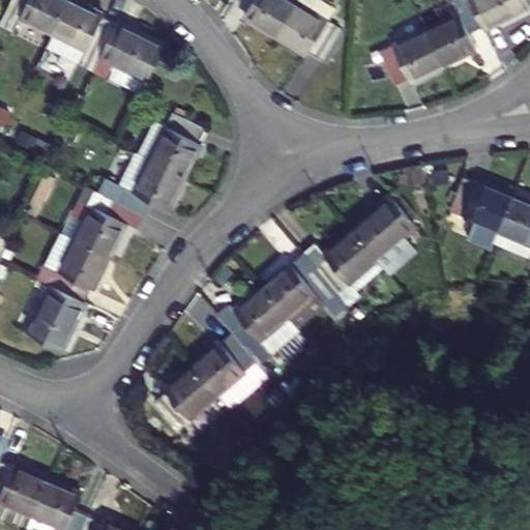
[(13,0),(1,26),(15,33),(22,19),(55,34),(71,0),(13,0)]
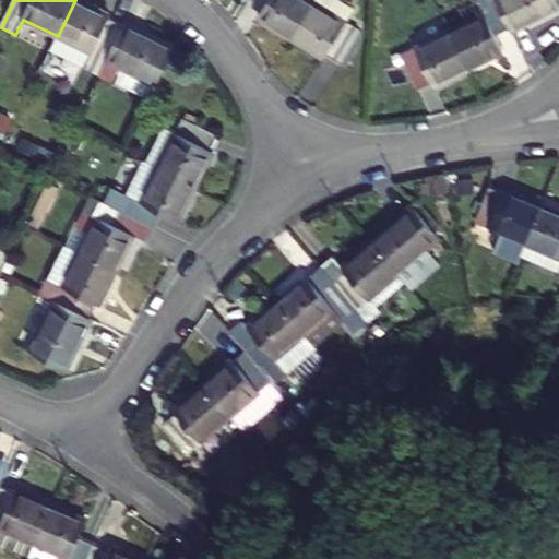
[(110,16),(76,0),(75,0),(58,36),(92,54),(84,69),(100,76),(125,26),(109,19),(110,16)]
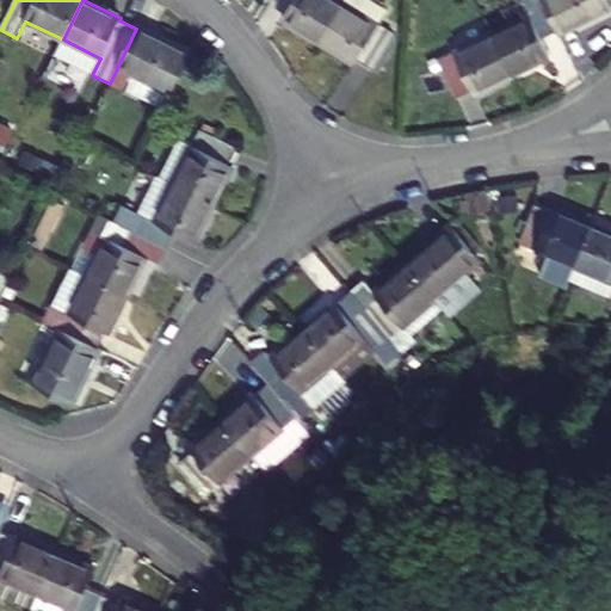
[(294,0),(282,22),(318,43),(341,4),(335,0),(294,0)]
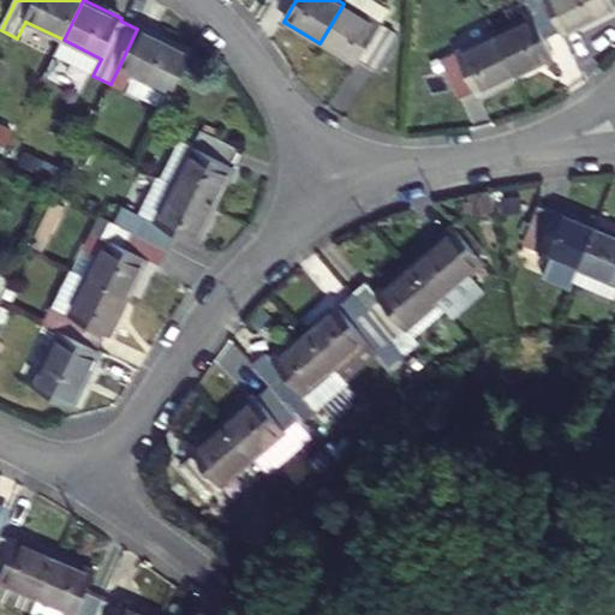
[(533,18),(494,37),(514,79),(553,61),(543,40),(561,31),(545,0),(532,0),(526,4),(533,18)]
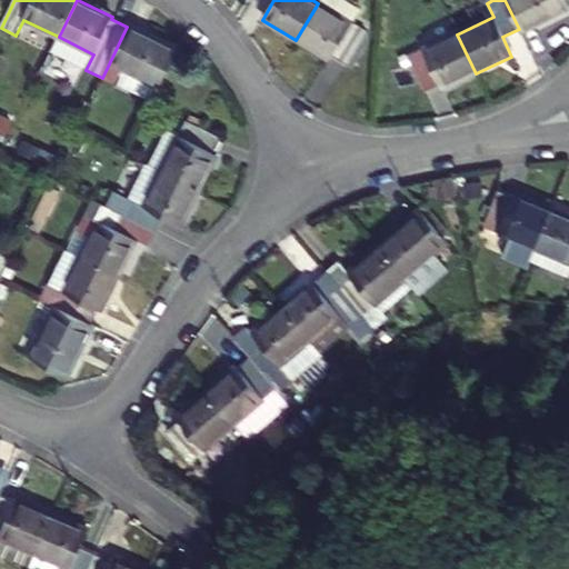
[(505,0),(519,29),(522,36),(568,12),(568,5),(567,0),(505,0)]
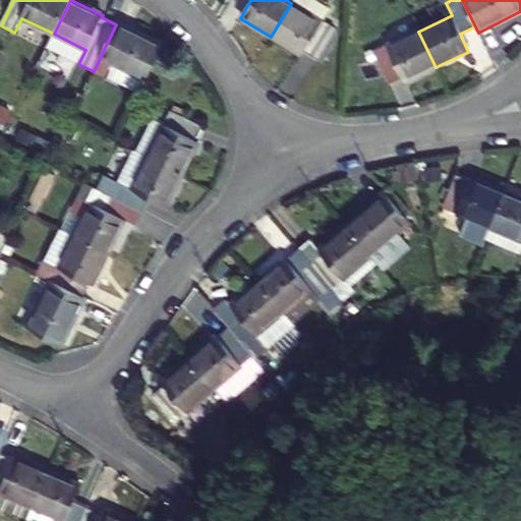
[(335,31),(291,3),(271,37),(302,56),(304,52),(316,60),(335,31)]
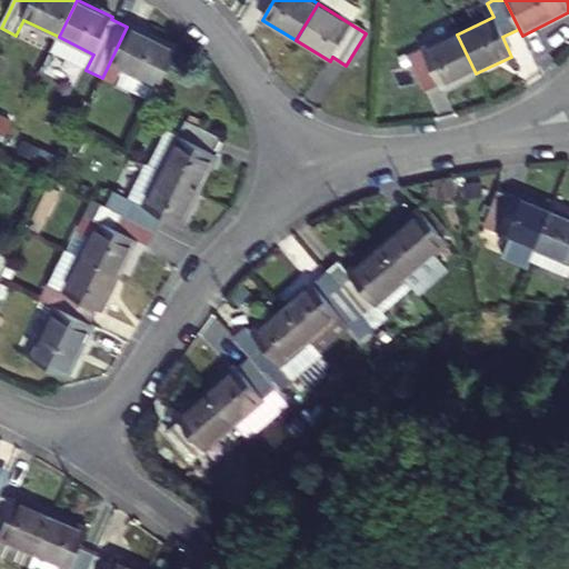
[(128,23),(127,27),(102,78),(152,102),(178,48),(128,23)]
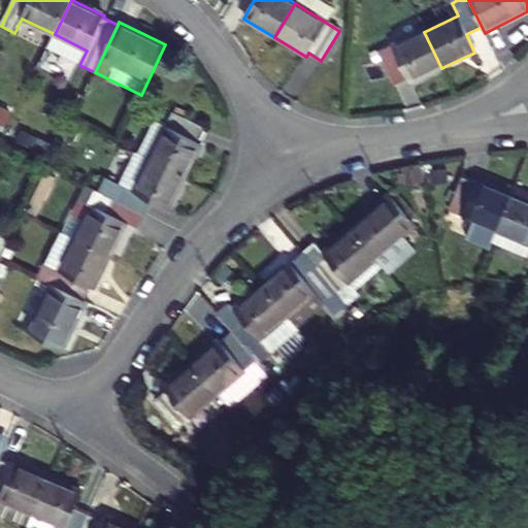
[(377,54),(394,88),(407,81),(408,85),(441,68),(424,32),(377,54)]
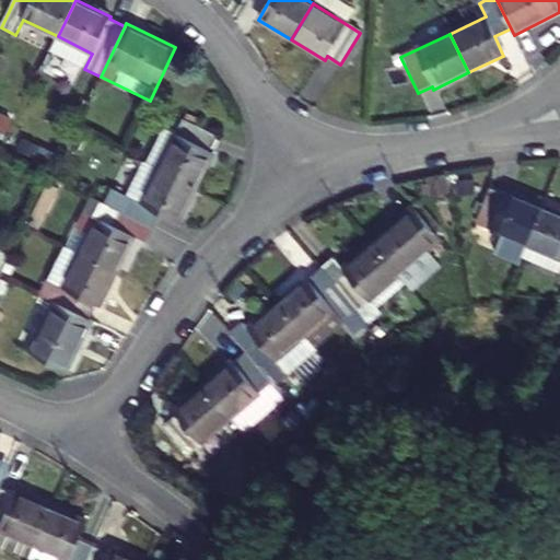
[(220,136),(185,118),(178,132),(167,127),(149,164),(197,188),(216,152),(212,150),(220,136)]
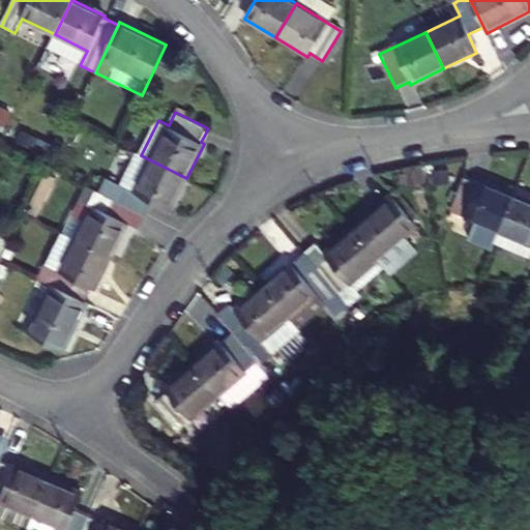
[(141,155),(138,153),(121,185),(107,178),(99,193),(146,216),(153,202),(171,210),(186,178),(141,155)]
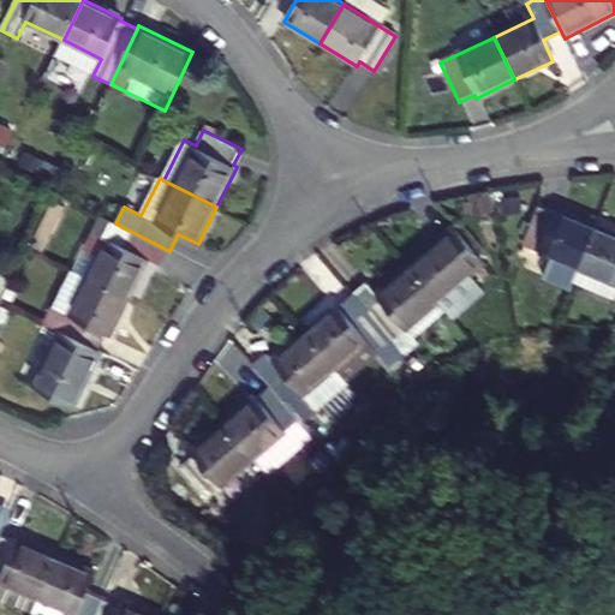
[(538,207),(523,245),(578,268),(596,226),(557,209),(556,214),(538,207)]
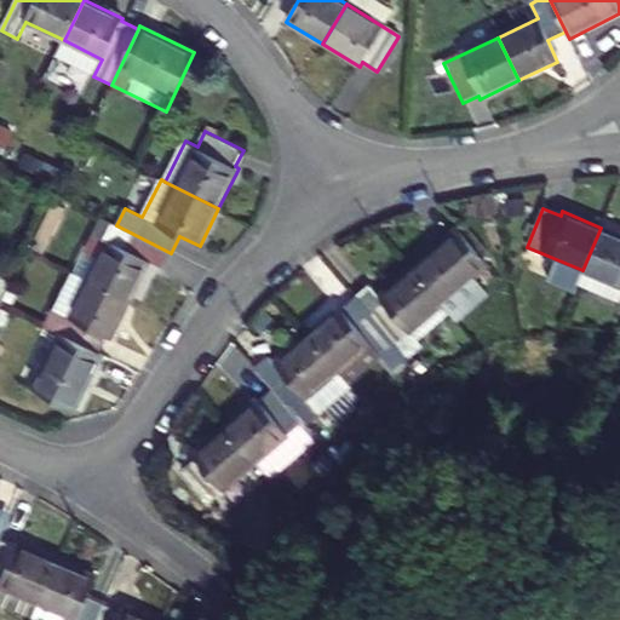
[(108,242),(90,280),(132,302),(151,264),(164,270),(171,253),(116,225),(103,218),(93,235),(108,242)]
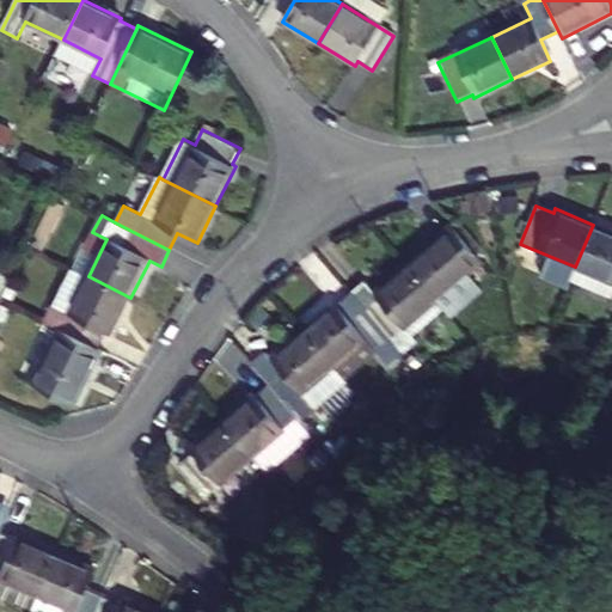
[(611,232),(593,225),(575,267),(611,281),(611,232)]
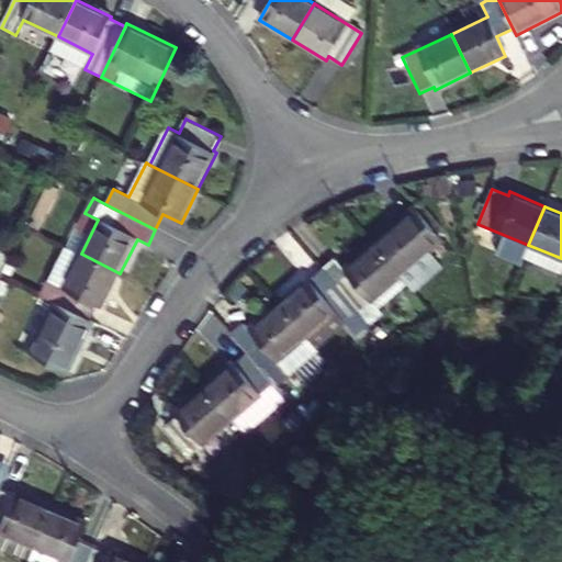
[(415,209),(373,244),(401,277),(444,242),(415,209)]
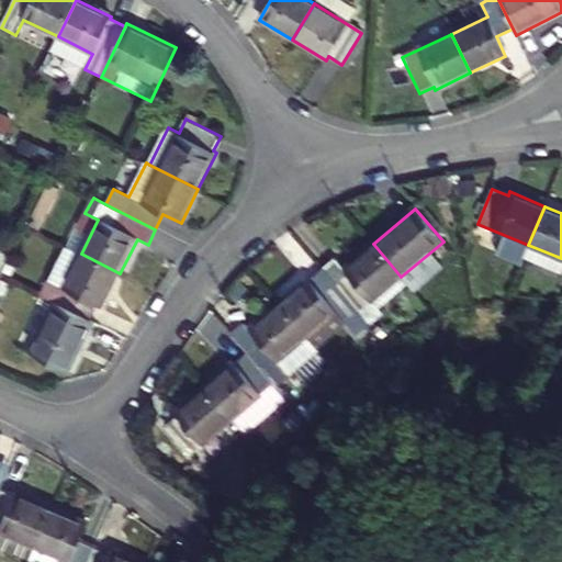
[(336,257),(322,269),(359,313),(401,277),(373,244),(346,268),(336,257)]
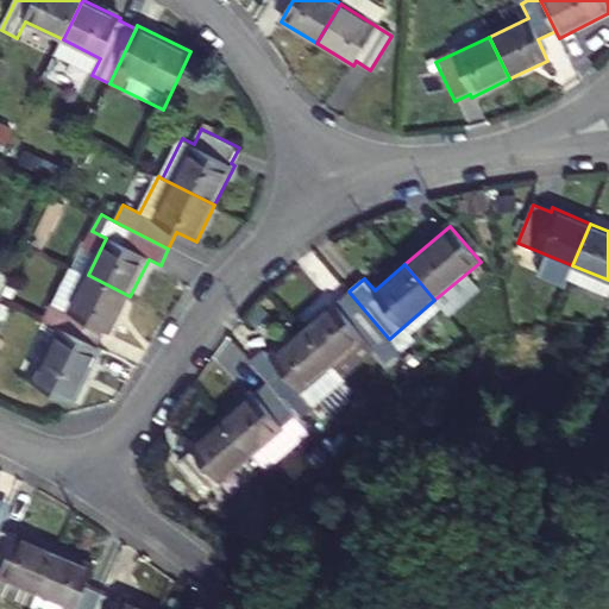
[(44,320),(61,328),(99,347),(107,331),(111,333),(130,296),(88,275),(69,312),(52,303),(44,320)]
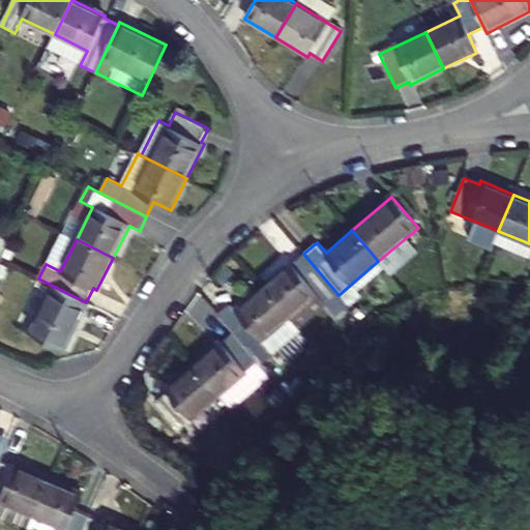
[(303,254),(263,288),(288,318),(317,293),(327,304),(336,317),(348,307),(339,295),(303,254)]
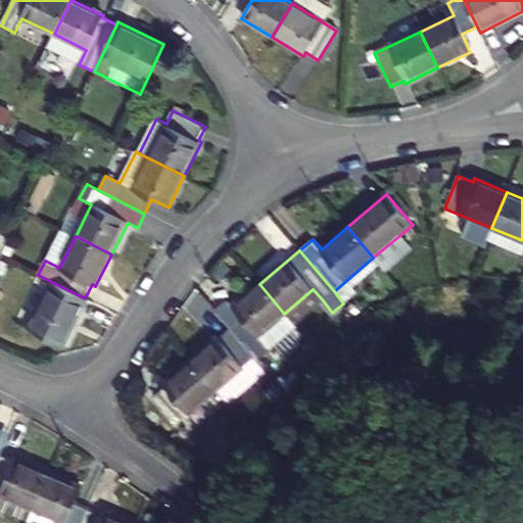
[(52,282),(29,329),(63,346),(88,300),(85,298),(52,282)]
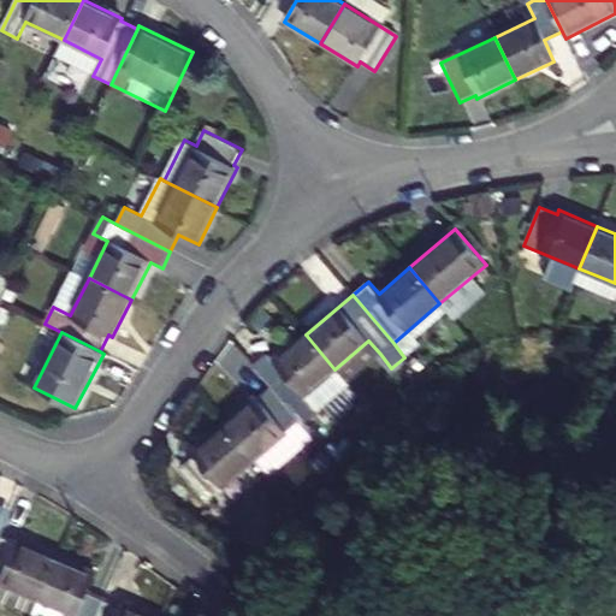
[(335,369),(306,335),(274,361),(288,377),(273,389),(301,421),(347,383),(335,369)]
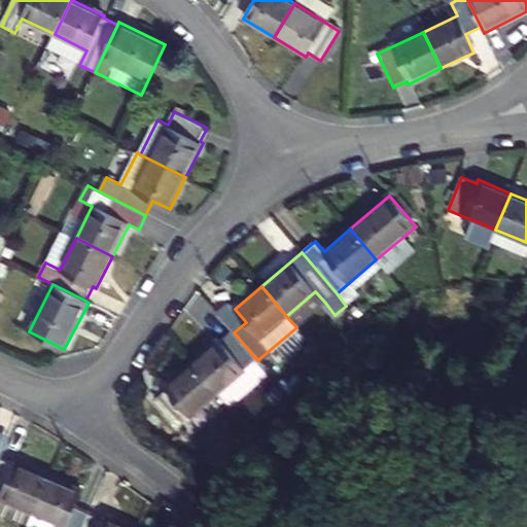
[(315,291),(286,316),(296,327),(325,303),(315,291)]
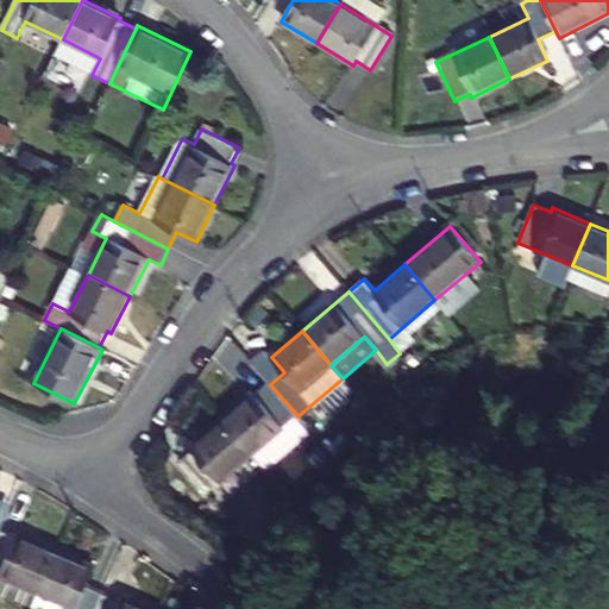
[(297,416),(270,384),(257,396),(253,393),(221,421),(251,457),(264,471),(311,432),(297,416)]
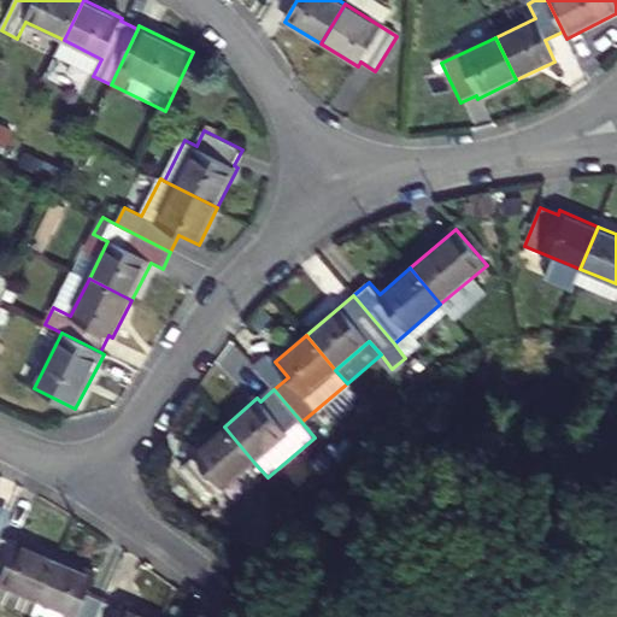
[(181,469),(209,501),(254,463),(224,427),(193,453),(195,457),(181,469)]
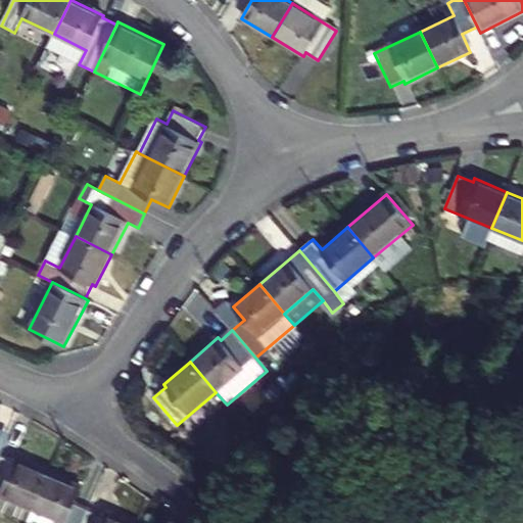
[(10,433),(0,428),(0,454),(0,455),(10,433)]
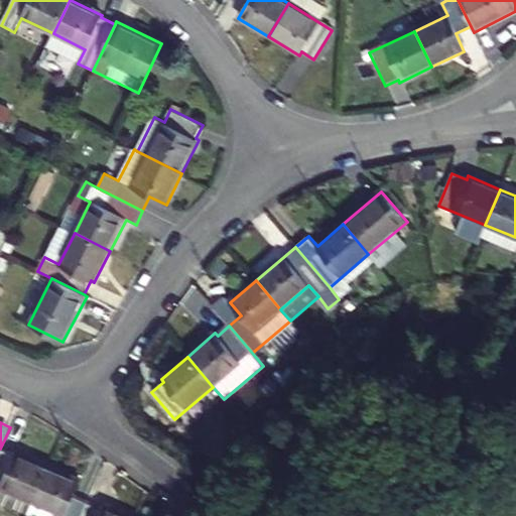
[(14,455),(0,448),(0,502),(26,514),(47,466),(15,452),(14,455)]
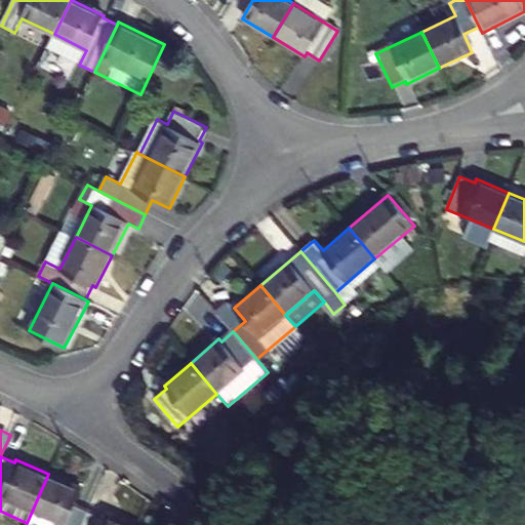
[(82,488),(48,474),(27,523),(31,524),(82,524),(89,511),(75,505),(82,488)]
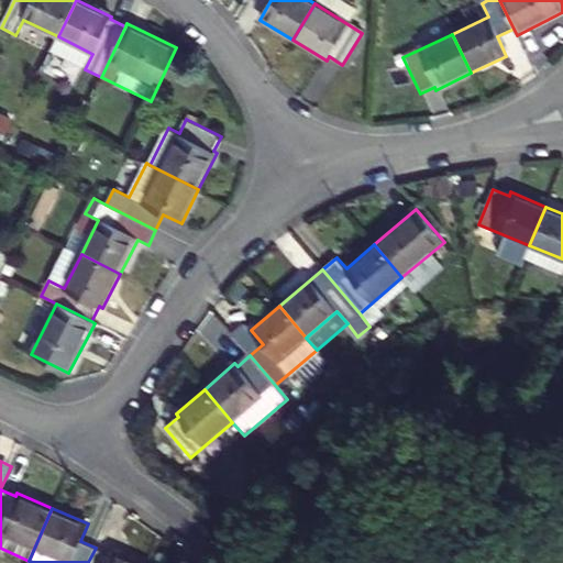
[(111,554),(96,548),(88,562),(139,562),(112,552),(111,554)]
